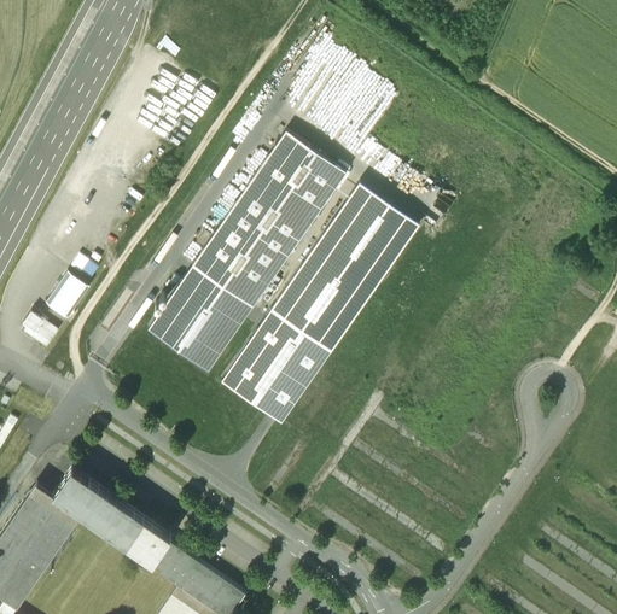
[(285,130),(192,265),(251,307),(345,173),(285,130)]
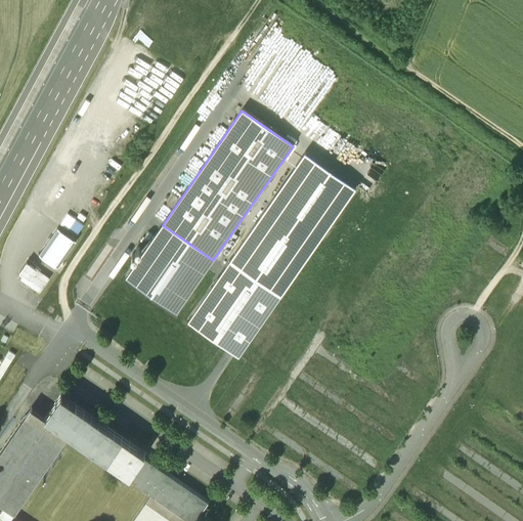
[(75,221),(66,215),(59,226),(63,229),(68,232),(75,221)]
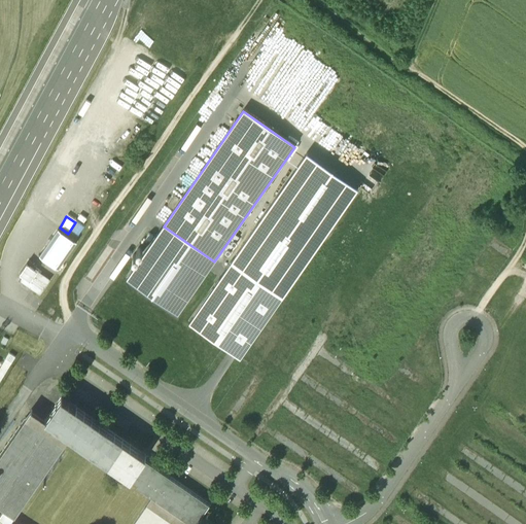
[(83,228),(75,222),(68,234),(71,236),(76,239),(83,228)]
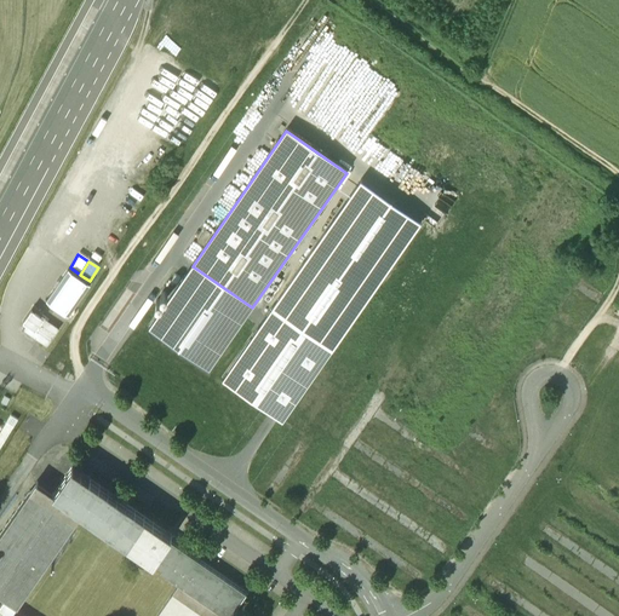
[(90,287),(67,272),(61,281),(56,288),(51,295),(45,304),(68,320),(90,287)]
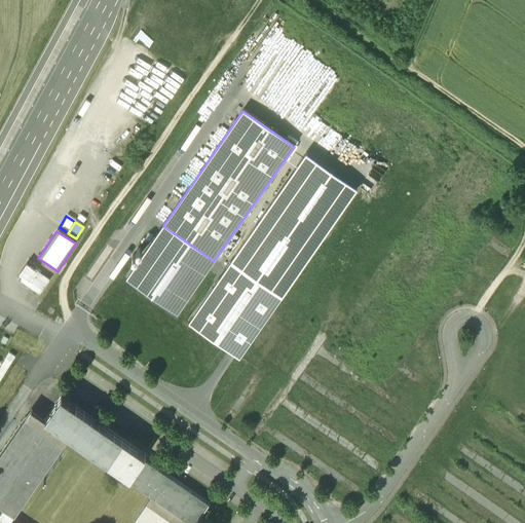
[(205,273),(154,238),(124,281),(176,316),(205,273)]
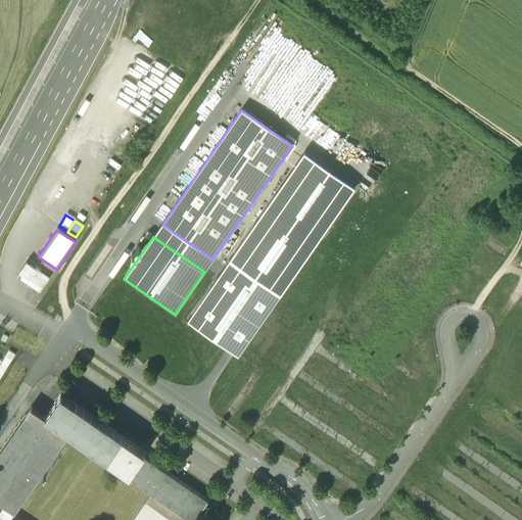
[(39,295),(49,280),(38,272),(36,271),(38,268),(28,261),(27,263),(34,268),(34,269),(26,264),(18,274),(21,276),(18,281),(27,286),(39,295)]
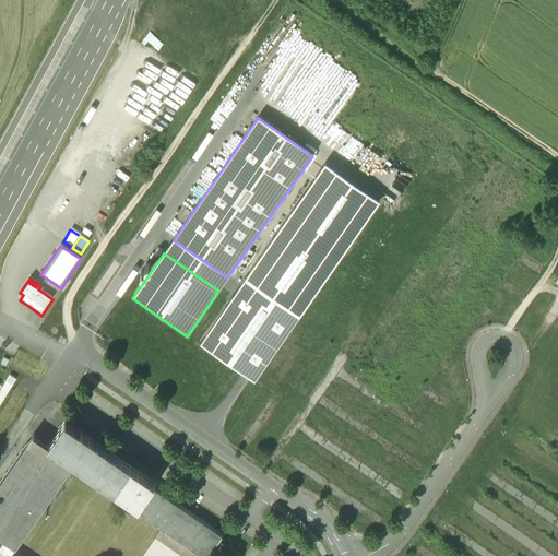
[(245,280),(200,345),(253,382),(298,318),(245,280)]
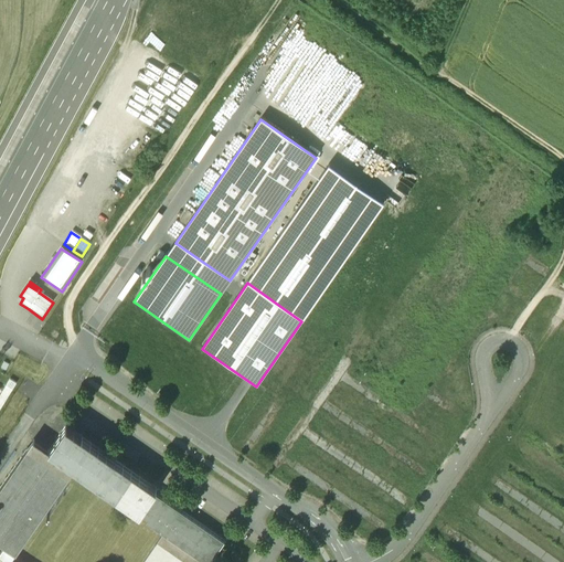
[(0,413),(18,383),(10,379),(3,390),(0,388),(0,413)]
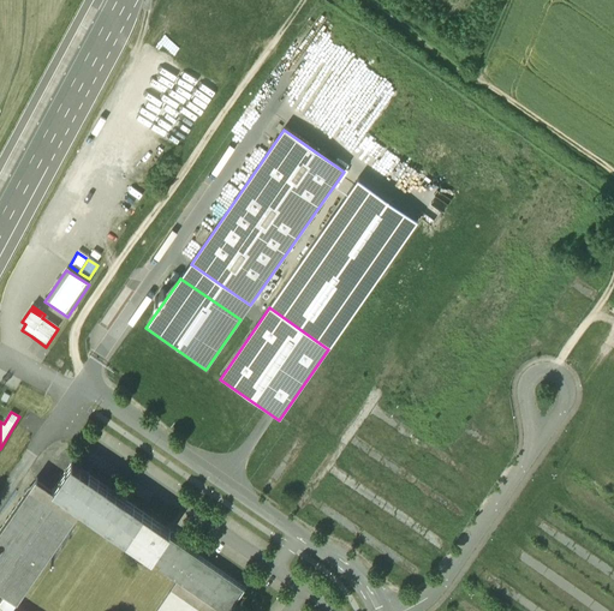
[(168,534),(70,466),(52,493),(78,513),(79,510),(150,561),(166,538),(168,534)]
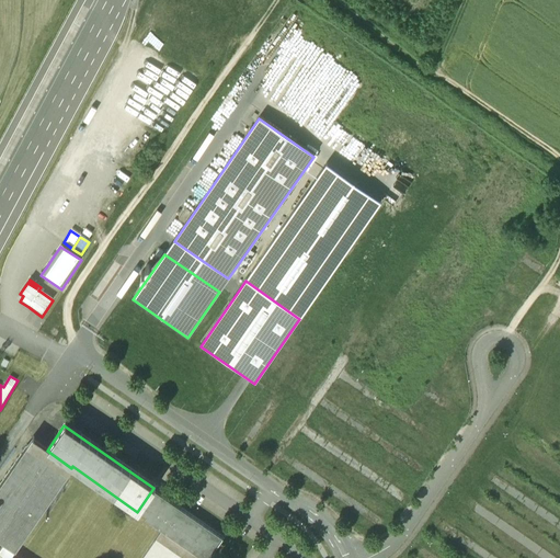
[(25,448),(0,486),(0,541),(14,550),(71,468),(47,451),(32,440),(25,448)]
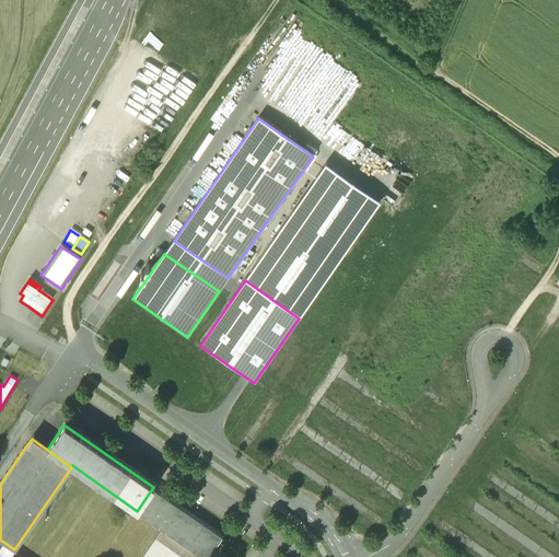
[(208,556),(221,538),(151,490),(137,511),(146,517),(143,520),(161,532),(197,556),(208,556)]
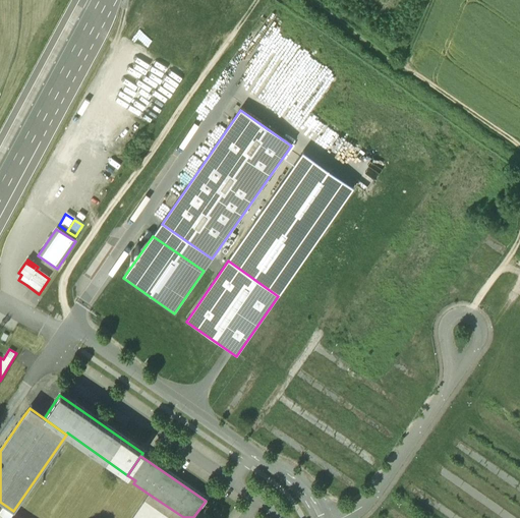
[(150,495),(132,517),(183,517),(150,495)]
